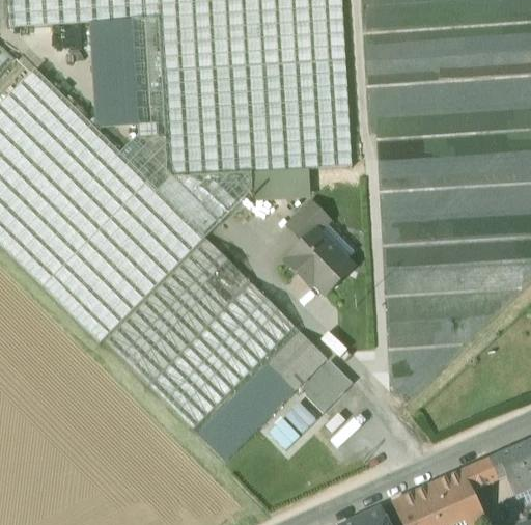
[(7,0),(9,26),(131,19),(131,18),(159,16),(158,0),(7,0)]
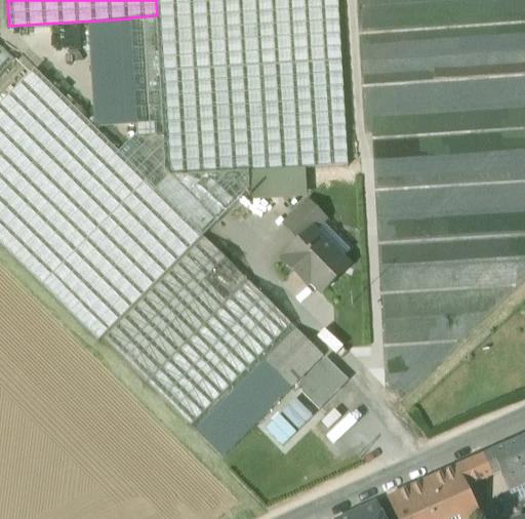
[(156,0),(157,15),(164,134),(166,174),(249,169),(306,165),(348,163),(337,0),(156,0)]
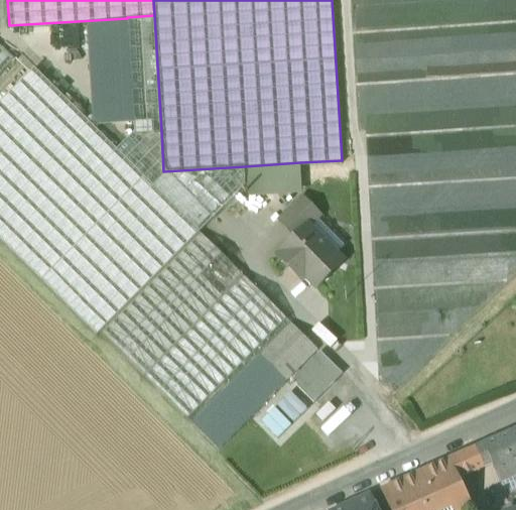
[(127,18),(134,129),(134,134),(161,132),(154,15),(127,17),(127,18)]
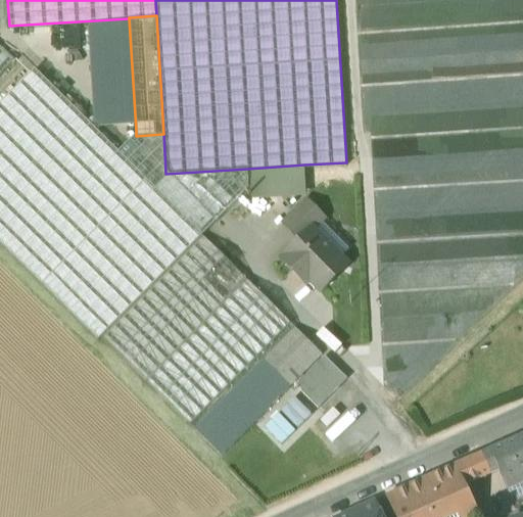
[(0,73),(14,57),(0,44),(0,73)]
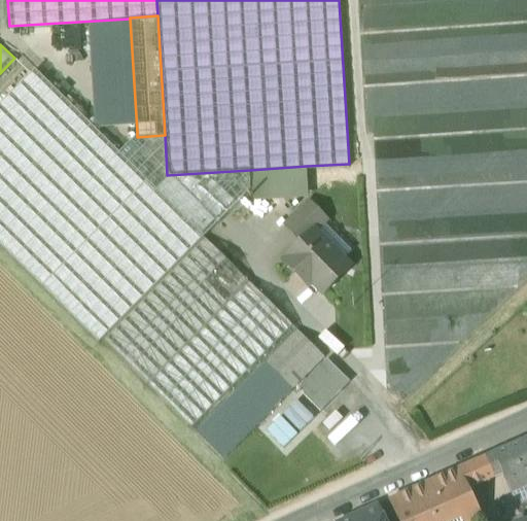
[(324,353),(204,235),(119,150),(35,67),(0,101),(0,242),(99,341),(103,337),(191,424),(223,456),(324,353)]
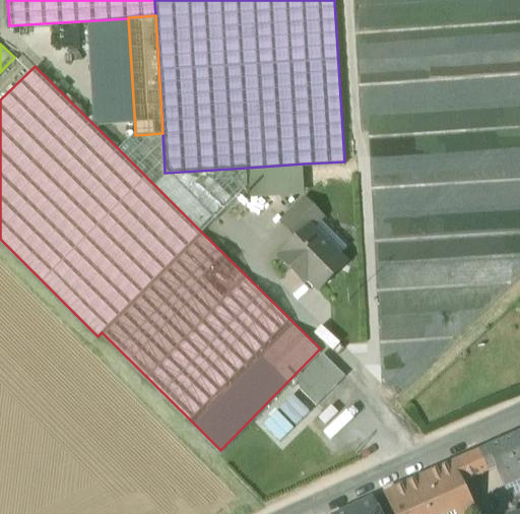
[(165,173),(163,133),(135,135),(135,130),(118,148),(201,232),(247,185),(247,168),(165,173)]
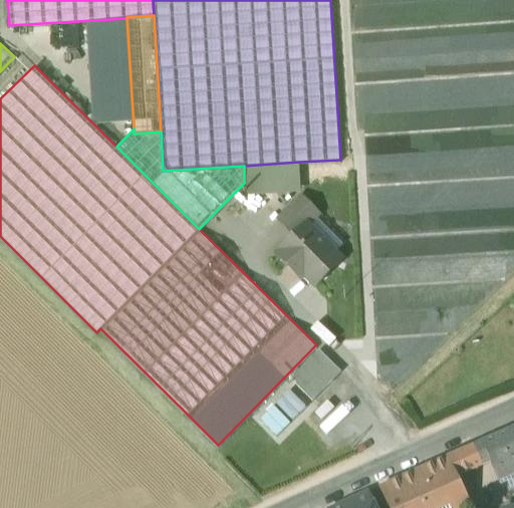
[(299,162),(244,166),(244,183),(244,194),(300,191),(299,162)]
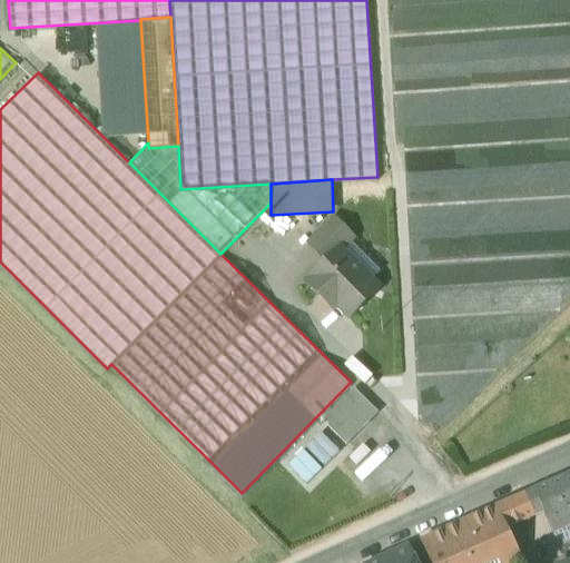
[(312,238),(330,256),(340,246),(341,247),(353,234),(334,215),(312,238)]
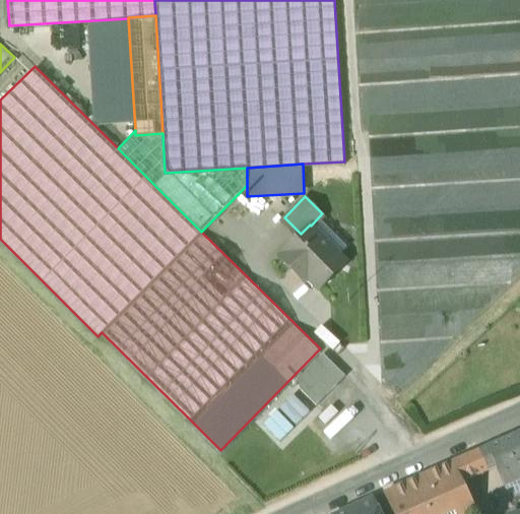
[(308,274),(319,286),(345,261),(311,226),(310,225),(301,234),(283,250),(284,251),(280,255),(303,278),(308,274)]
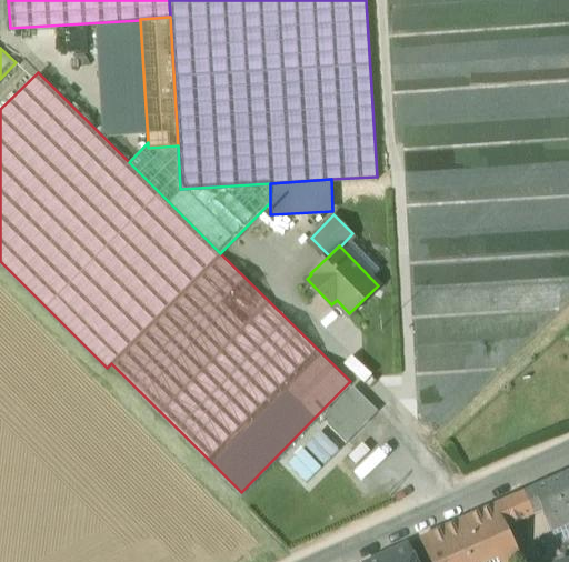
[(321,417),(346,441),(378,409),(353,384),(321,417)]
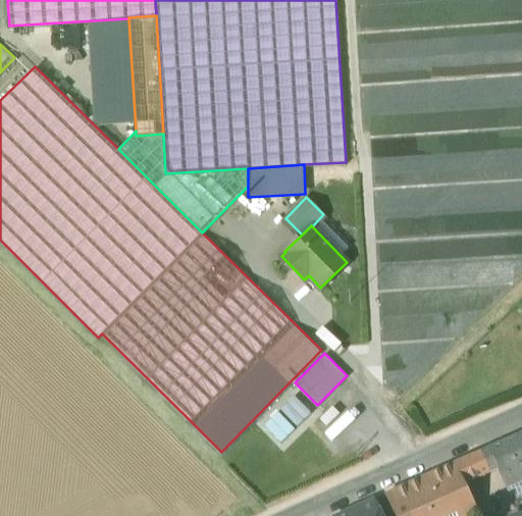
[(513,480),(514,488),(521,486),(521,428),(487,445),(498,465),(506,483),(513,480)]
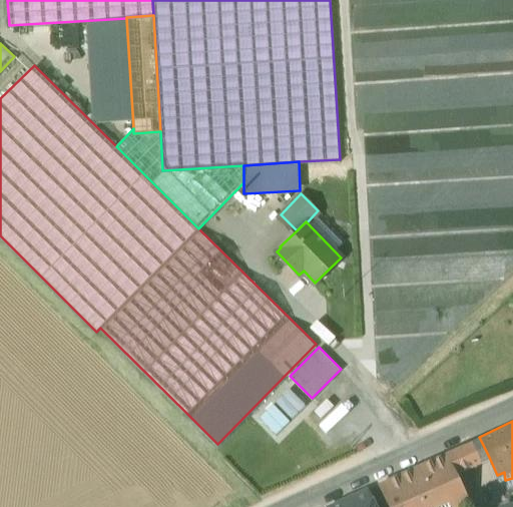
[(476,463),(489,457),(479,437),(465,443),(476,463)]
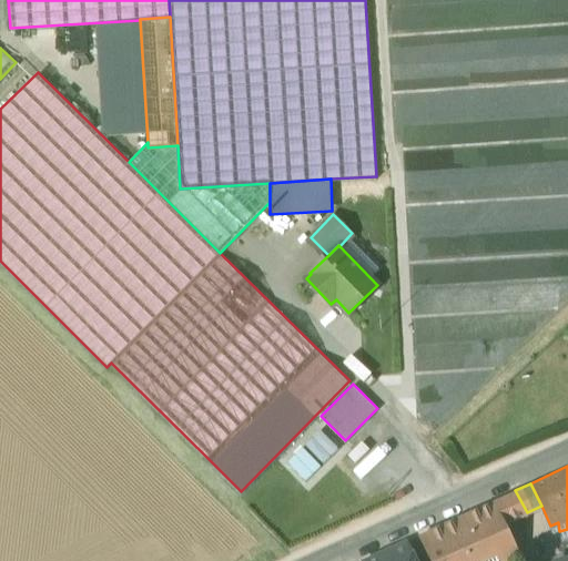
[(515,490),(494,500),(506,524),(507,523),(506,521),(527,512),(515,490)]
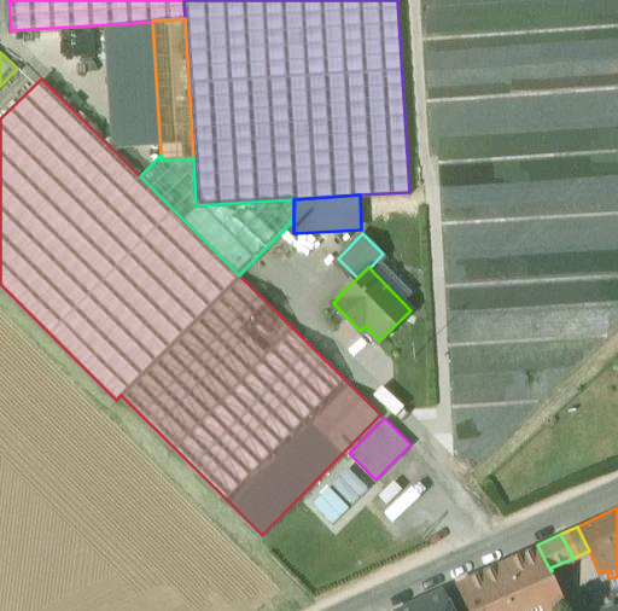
[(553,610),(566,605),(551,571),(537,545),(456,581),(471,610),(553,610)]
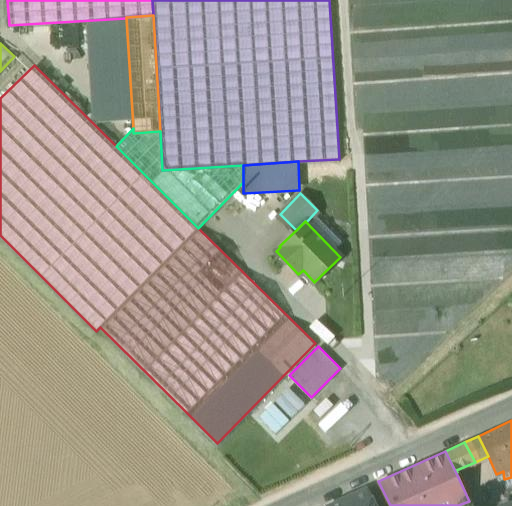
[(326,504),(326,505),(376,505),(367,486),(326,504)]
